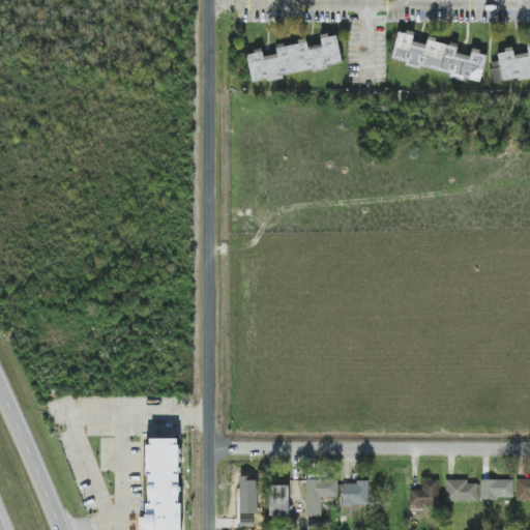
[(390,61),(480,82),(487,54),(471,50),(470,56),(457,53),(459,45),(450,42),(449,45),(427,39),(425,45),(412,41),(414,33),(398,30),(390,61)]
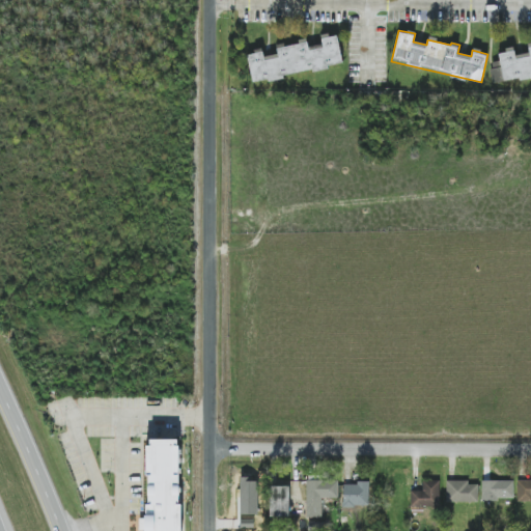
[(343,66),(337,34),(320,36),(322,45),(308,47),(307,40),(276,46),(277,54),(263,57),(262,51),(247,53),(252,82),(343,66)]
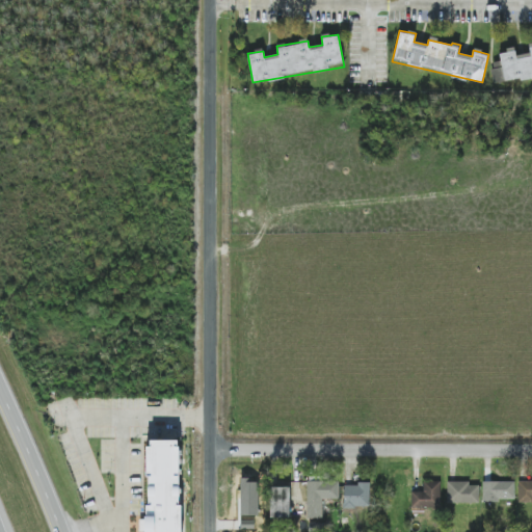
[(497,83),(531,76),(531,45),(529,46),(530,53),(515,56),(514,49),(499,52),(501,61),(493,62),(497,83)]
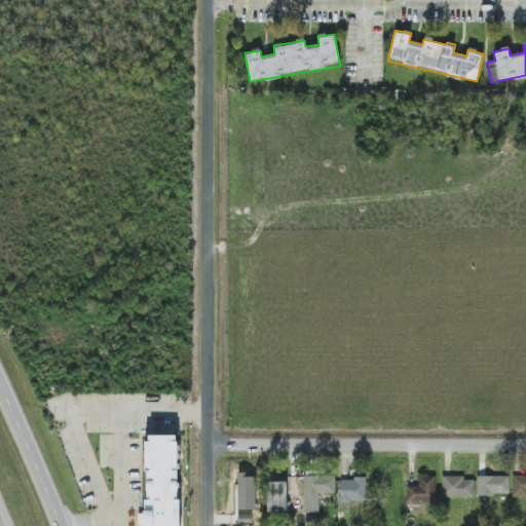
[(149,436),(149,442),(145,442),(145,471),(147,471),(147,500),(144,500),(145,511),(143,511),(143,525),(179,525),(179,500),(177,500),(177,442),(176,442),(176,436),(149,436)]
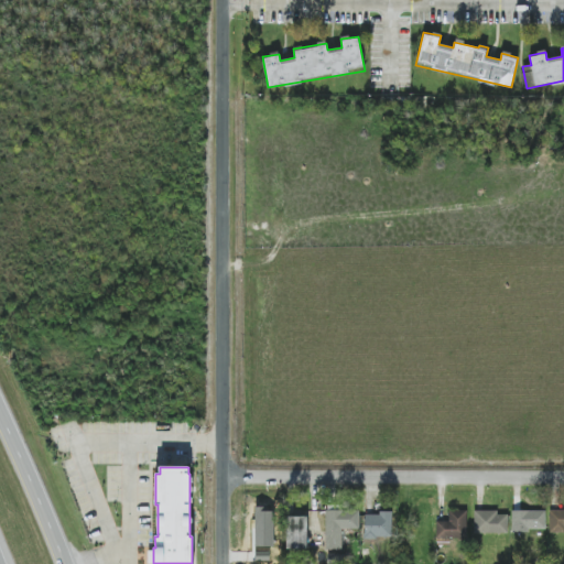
[(325,510),(326,550),(344,550),(343,532),(359,532),(359,510),(325,510)]
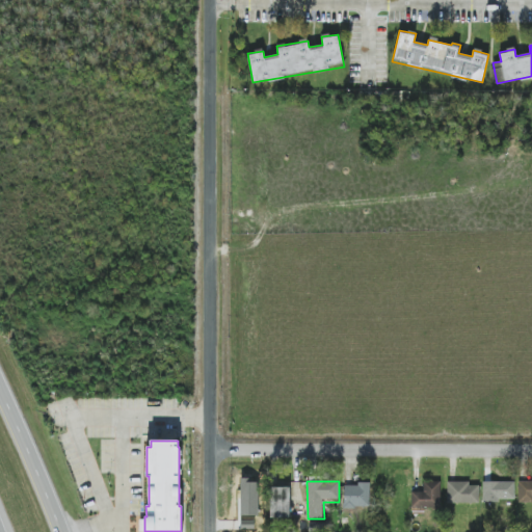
[(441,481),(424,481),(424,493),(411,491),(411,509),(440,509),(441,481)]
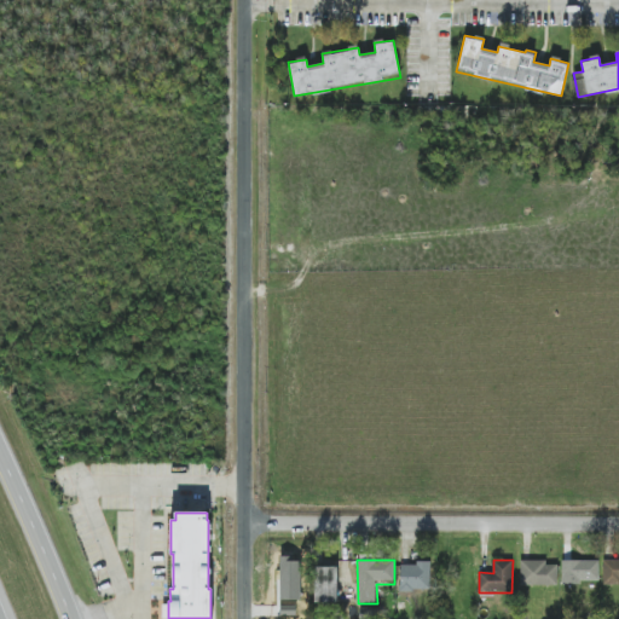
[(599,560),(562,561),(562,584),(599,584),(599,560)]
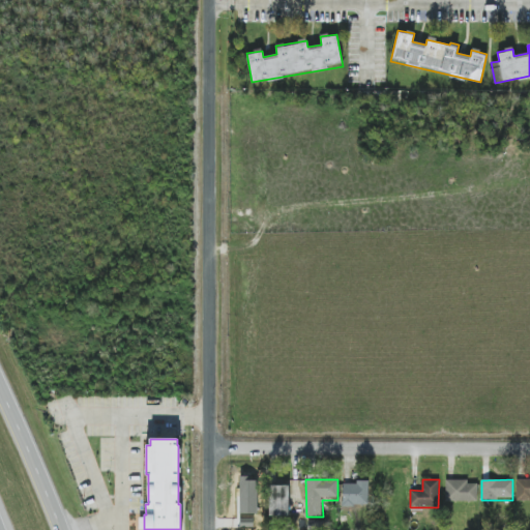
[(529,479),(517,480),(517,499),(529,498),(529,479)]
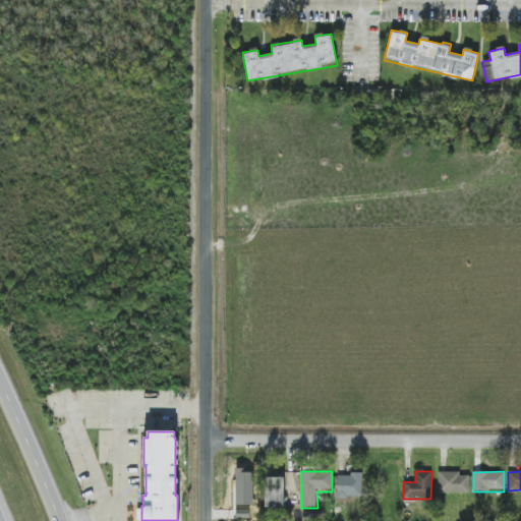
[(469,475),(461,475),(461,472),(439,472),(438,493),(469,493),(469,475)]
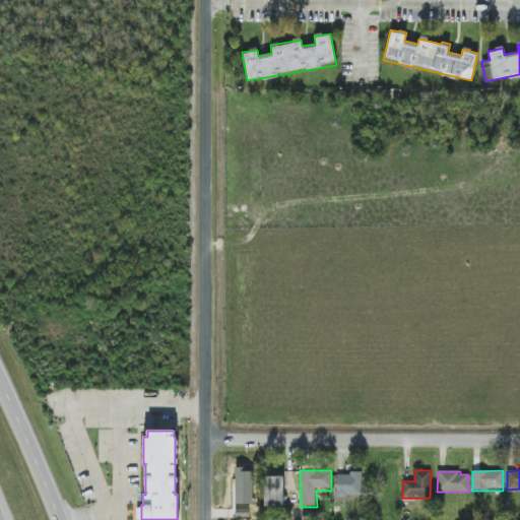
[(362,473),(338,472),(337,494),(362,494),(362,473)]
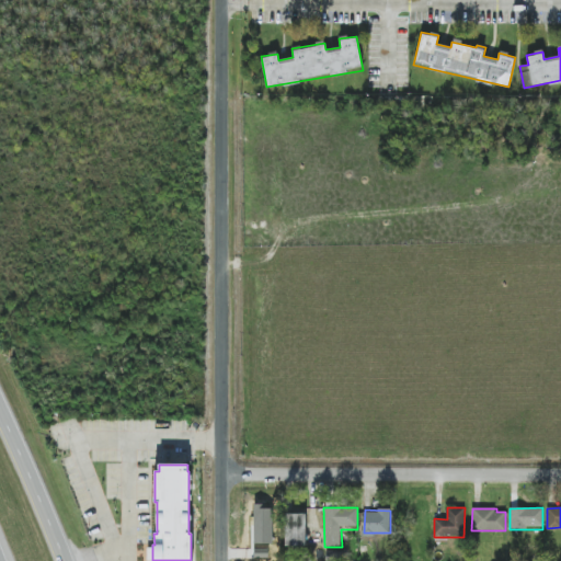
[(306,514),(284,514),(284,546),(307,546),(306,514)]
